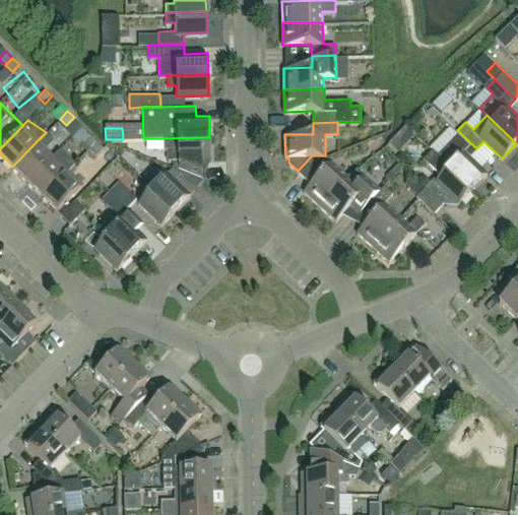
[(38,140),(12,167),(27,181),(53,154),(46,147),(54,139),(47,131),(46,132),(38,140)]
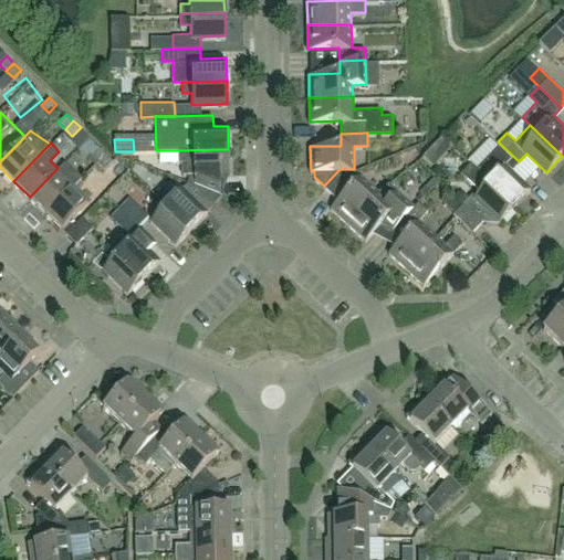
[(81,168),(89,147),(76,143),(69,162),(81,168)]
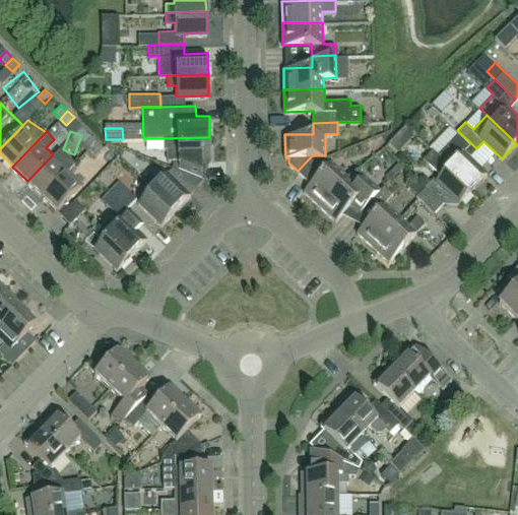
[(458,131),(437,153),(472,188),(488,173),(469,155),(476,148),(458,131)]
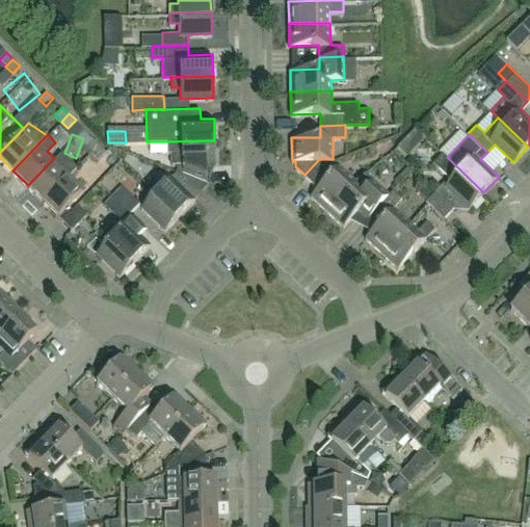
[(99,142),(91,136),(84,143),(91,151),(99,142)]
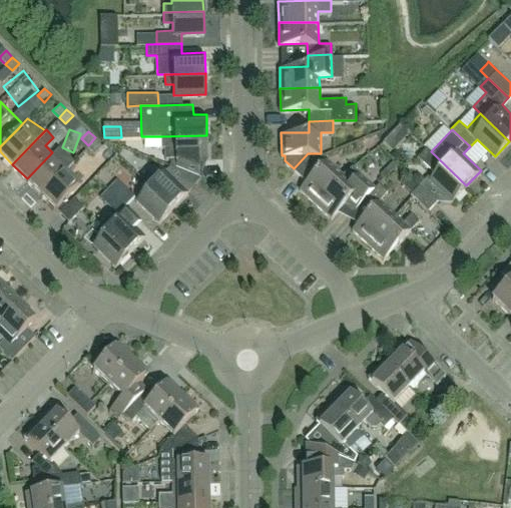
[(207,155),(206,135),(161,136),(161,145),(165,145),(165,156),(170,156),(170,163),(199,175),(198,156),(207,155)]
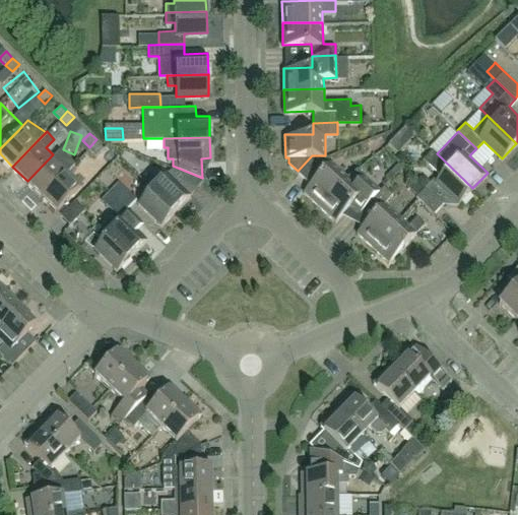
[(103,146),(96,139),(89,147),(95,153),(103,146)]
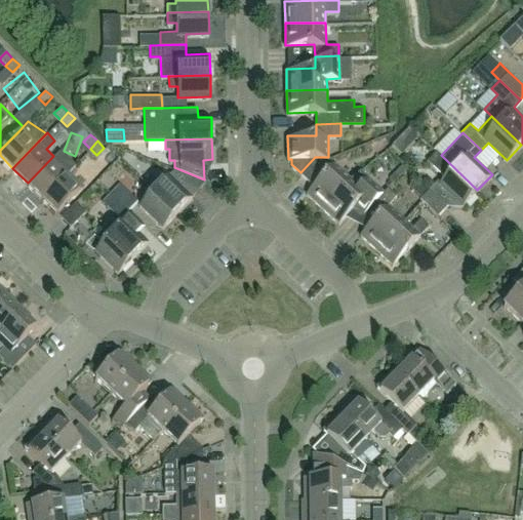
[(53,156),(28,183),(42,197),(68,170),(75,164),(59,149),(53,156)]
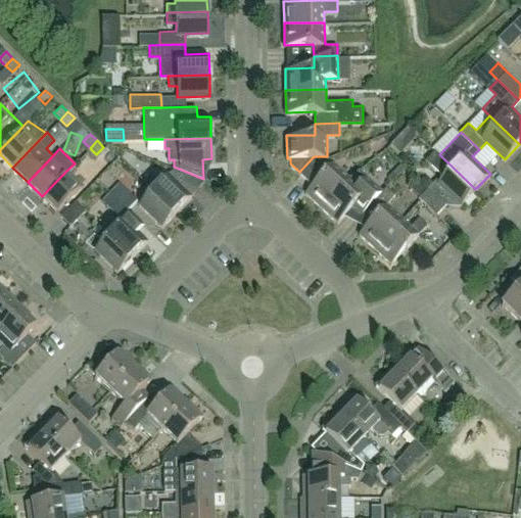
[(434,149),(426,158),(443,176),(437,182),(435,180),(428,187),(436,195),(445,203),(453,196),(461,204),(475,189),(439,154),(434,149)]
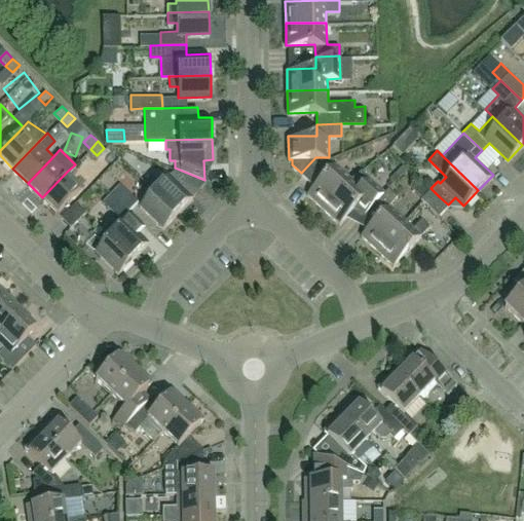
[(315,157),(301,173),(314,185),(307,192),(324,208),(351,178),(335,162),(329,158),(329,157),(315,157)]
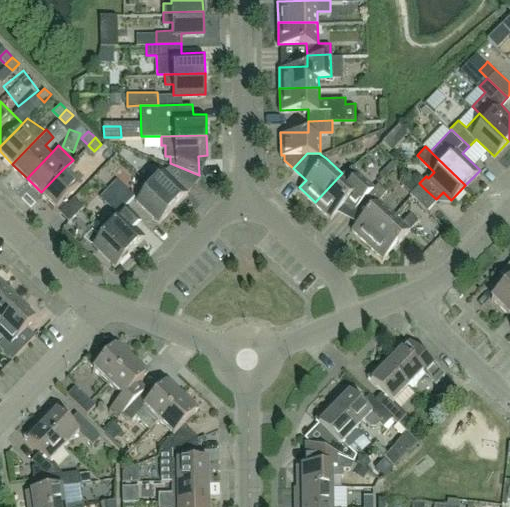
[(342,173),(315,202),(330,216),(345,201),(354,209),(362,199),(368,193),(374,186),(351,165),(342,173)]
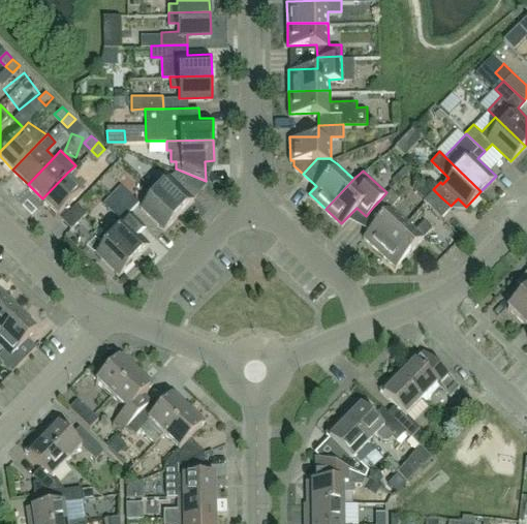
[(68,172),(42,198),(58,214),(84,187),(68,172)]
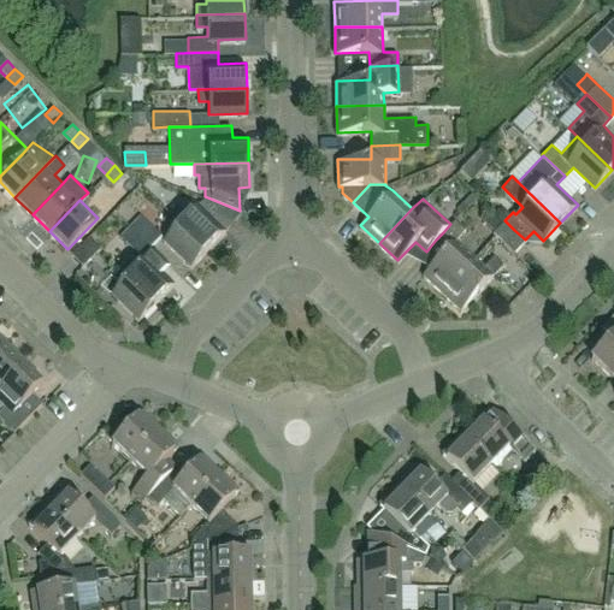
[(173,214),(208,248),(226,230),(199,203),(189,212),(182,206),(173,214)]
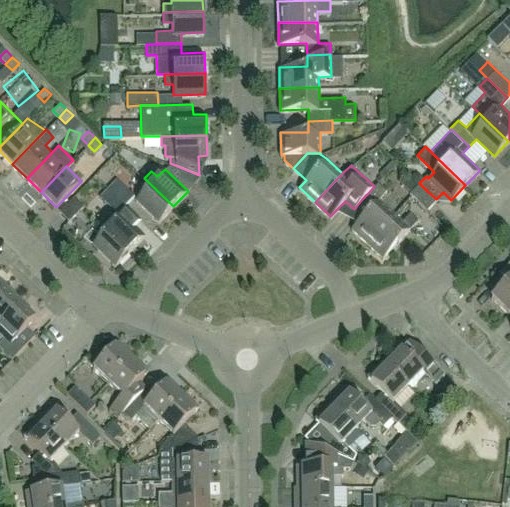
[(108,186),(126,203),(135,194),(117,177),(108,186)]
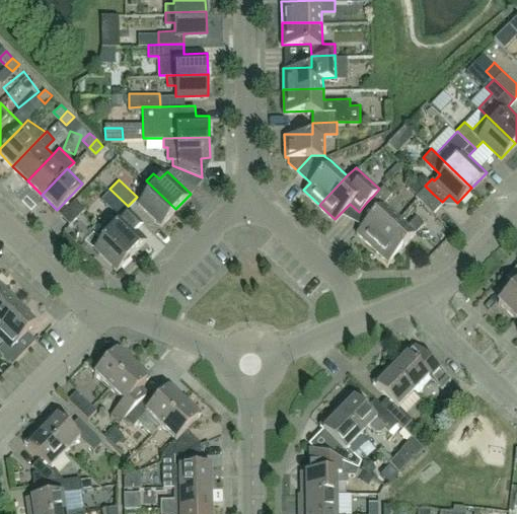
[(175,209),(146,180),(139,187),(145,193),(138,201),(161,224),(175,209)]
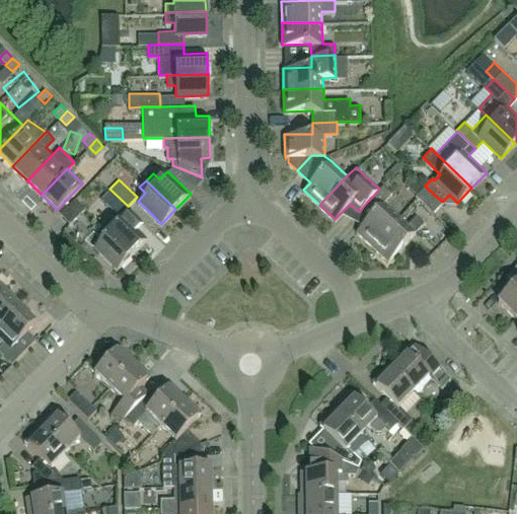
[(373,196),(367,202),(375,210),(356,230),(372,245),(399,216),(383,202),(392,192),(383,185),(379,189),(373,196)]
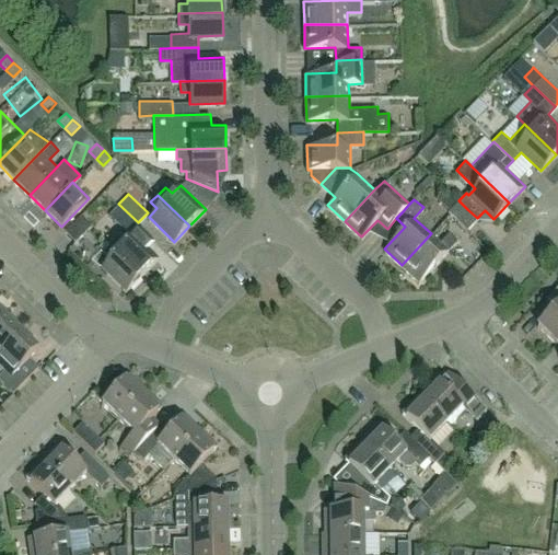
[(467,209),(458,200),(449,210),(467,228),(477,218),(467,209)]
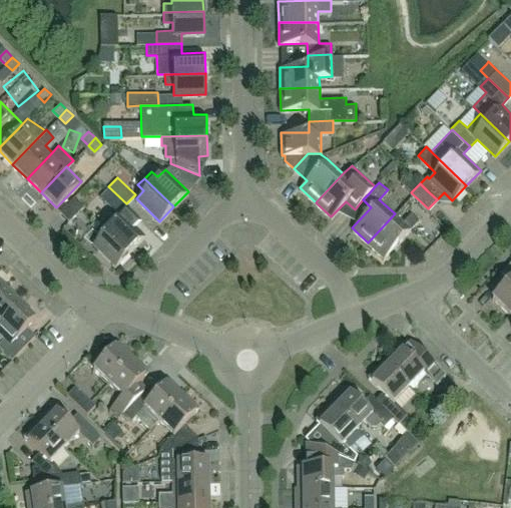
[(126,203),(108,186),(100,194),(118,212),(126,203)]
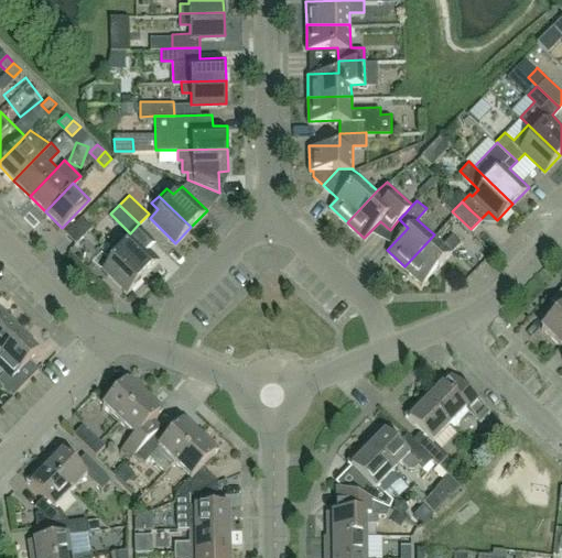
[(65,231),(77,242),(93,226),(82,215),(65,231)]
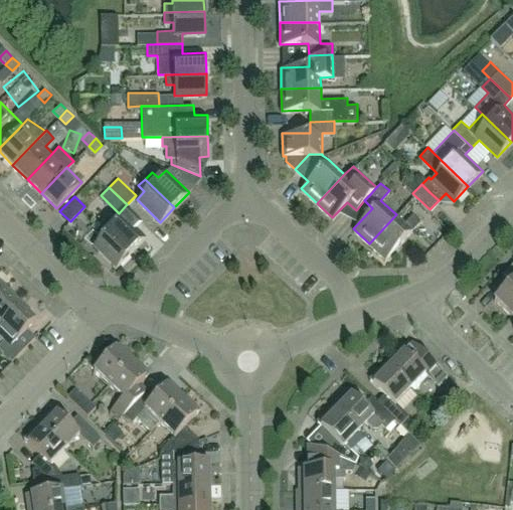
[(109,215),(102,222),(131,251),(146,236),(136,226),(143,219),(130,206),(123,214),(115,221),(109,215)]
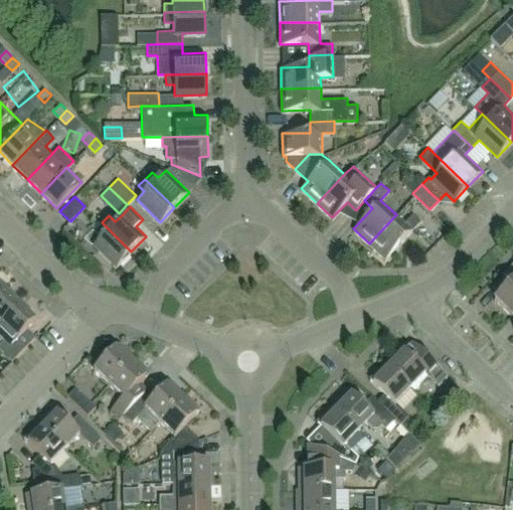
[(396,214),(369,243),(385,259),(420,219),(412,212),(404,221),(396,214)]
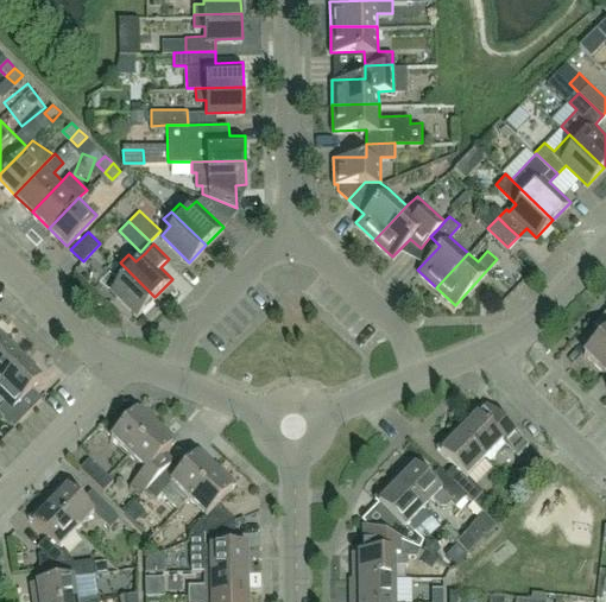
[(155,297),(120,263),(112,271),(119,278),(111,287),(137,315),(155,297)]
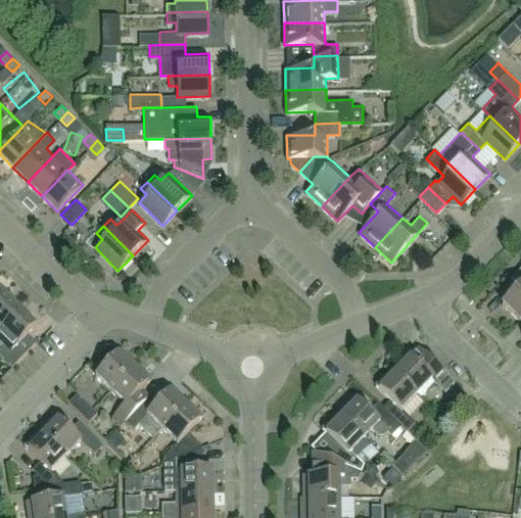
[(520,266),(511,277),(519,284),(503,302),(520,319),(520,266)]
